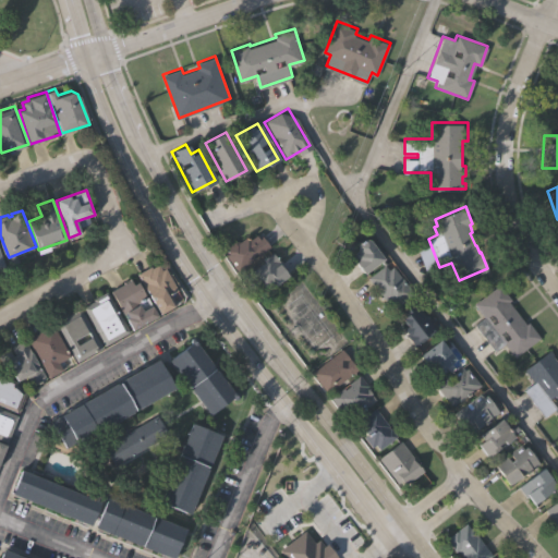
[(269,249),(235,273),(222,254),(255,230),(269,249)]
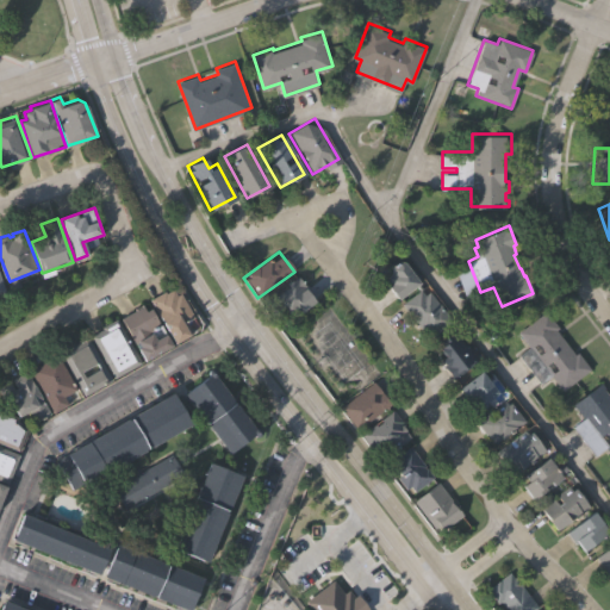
[(417,285),(396,300),(379,277),(400,261),(417,285)]
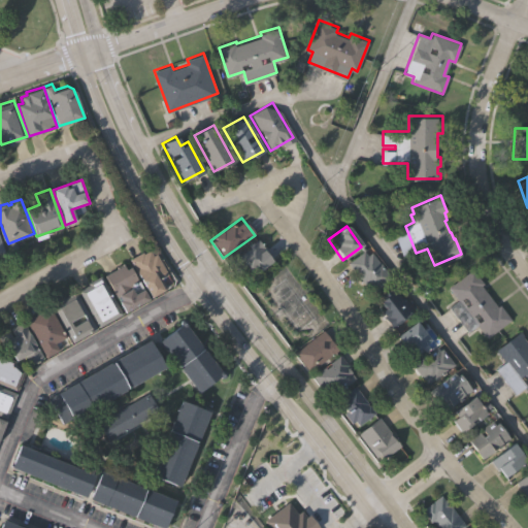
[(252,276),(236,257),(256,240),(272,260),(252,276)]
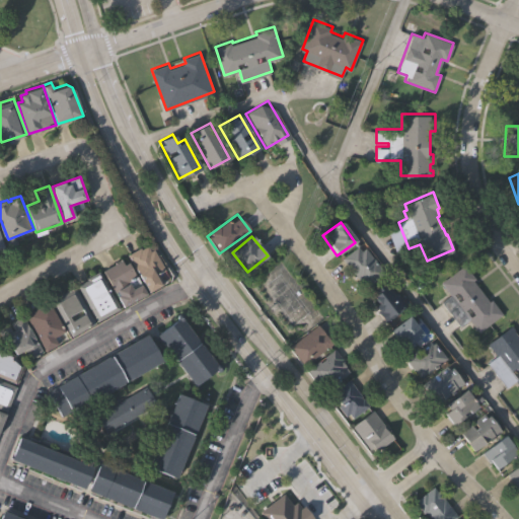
[(150,289),(129,252),(142,245),(143,247),(148,243),(152,249),(156,247),(169,271),(162,275),(165,280),(150,289)]
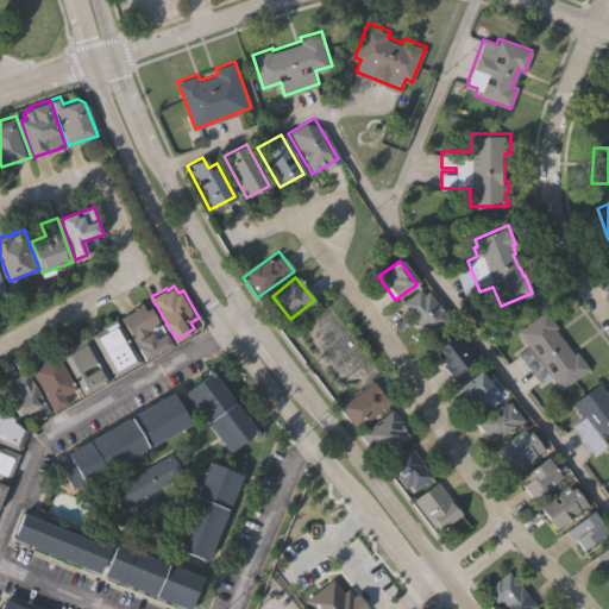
[(450,322),(427,338),(401,303),(424,287),(450,322)]
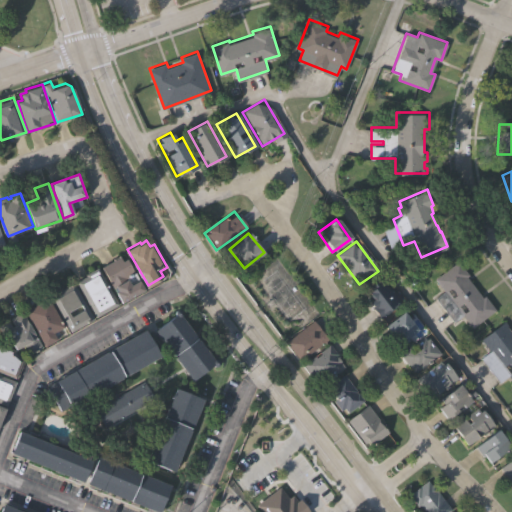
[(123,300),(104,264),(115,258),(114,256),(120,253),(123,259),(128,256),(145,288),(123,300)]
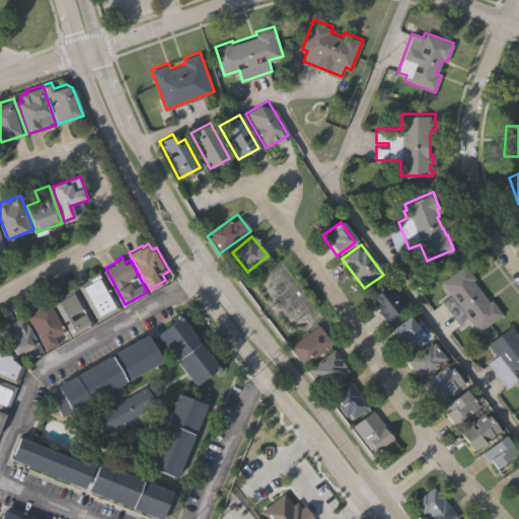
[(472,281),(489,301),(490,299),(501,312),(478,331),(467,318),(460,324),(441,302),(450,294),(441,283),(463,264),(475,278),(472,281)]
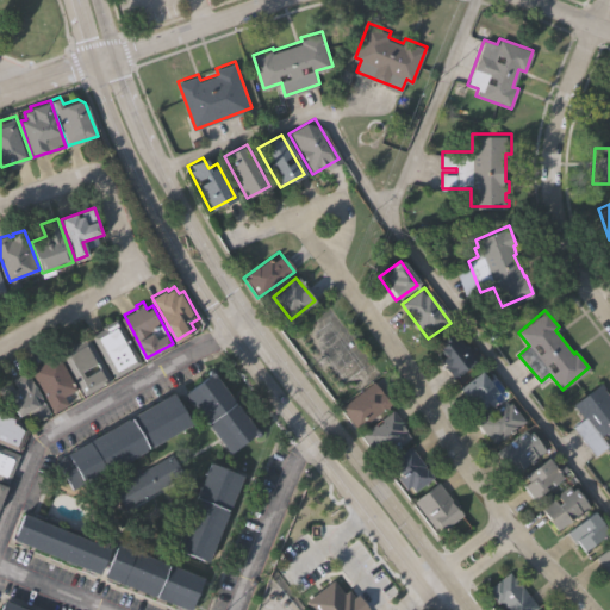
[(116,375),(92,332),(104,325),(101,322),(117,312),(143,360),(116,375)]
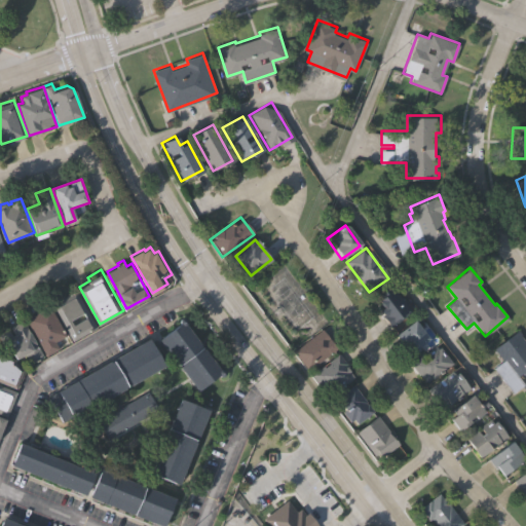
[(73,338),(52,301),(76,288),(97,325),(73,338)]
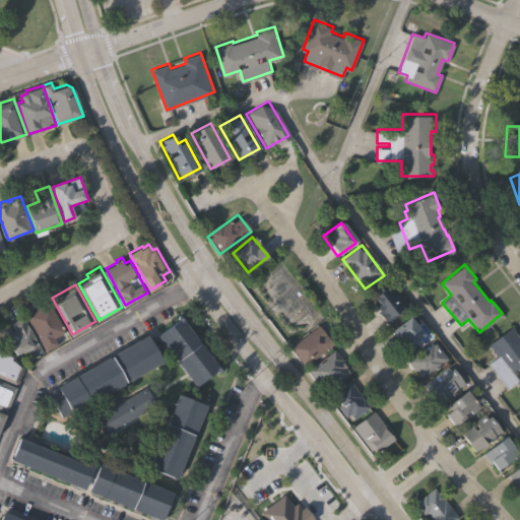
[(406,308),(386,323),(368,300),(388,284),(406,308)]
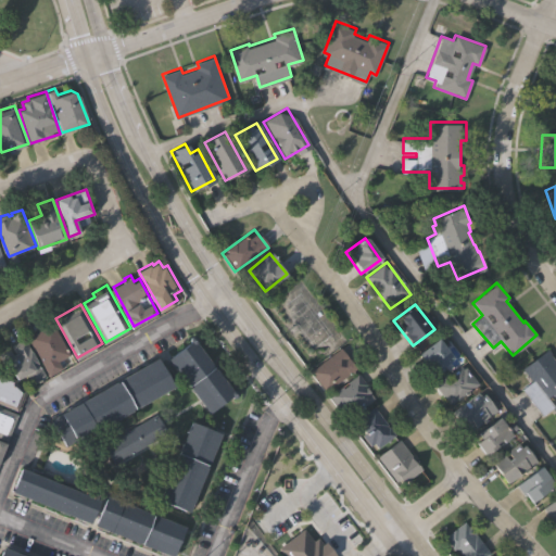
[(50,373),(29,335),(53,321),(71,353),(60,359),(63,366),(50,373)]
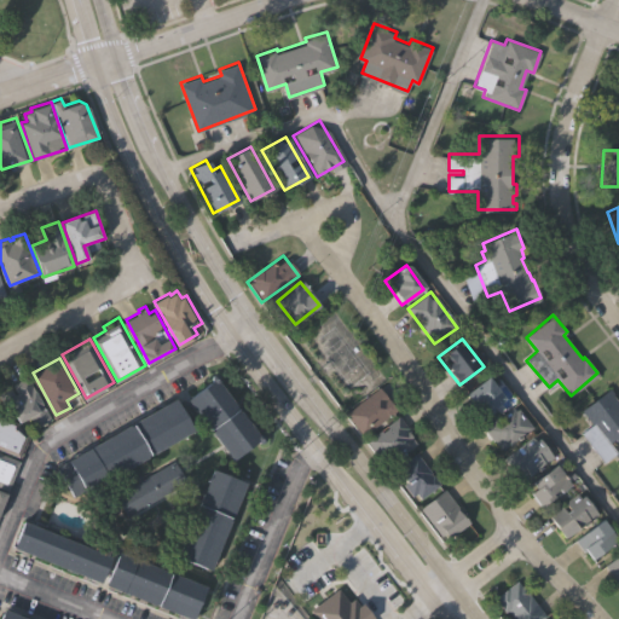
[(0,398),(0,389),(10,386),(15,393),(17,392),(12,383),(28,376),(51,418),(36,427),(29,416),(19,422),(11,409),(7,411),(0,398)]
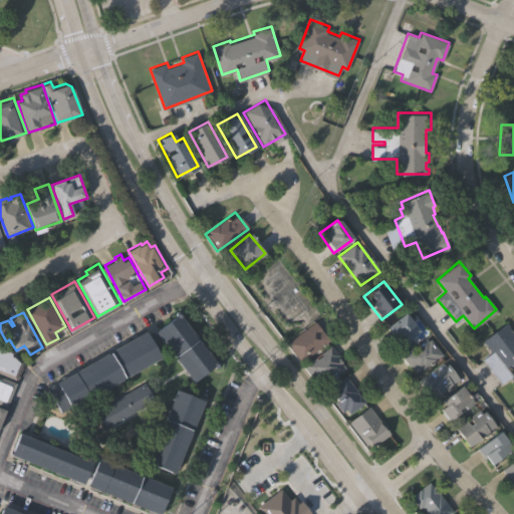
[(219,363),(195,381),(157,331),(182,313),(219,363)]
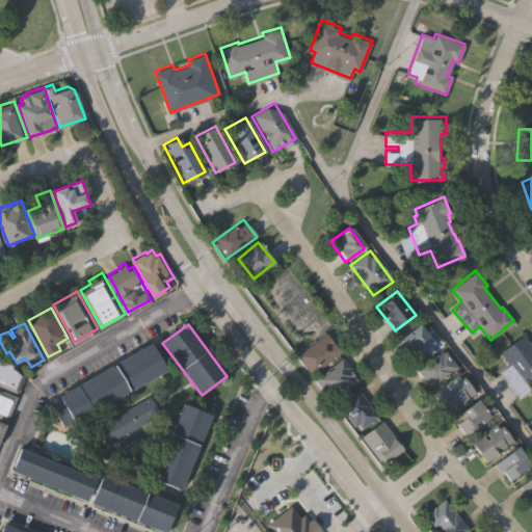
[(432,342),(411,358),(397,340),(418,324),(432,342)]
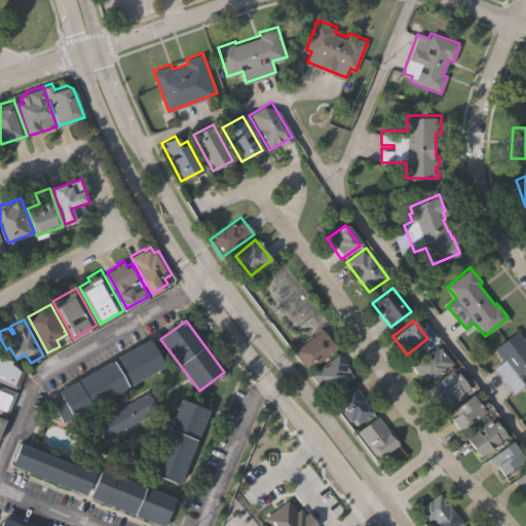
[(307,371),(292,350),(321,329),(336,349),(307,371)]
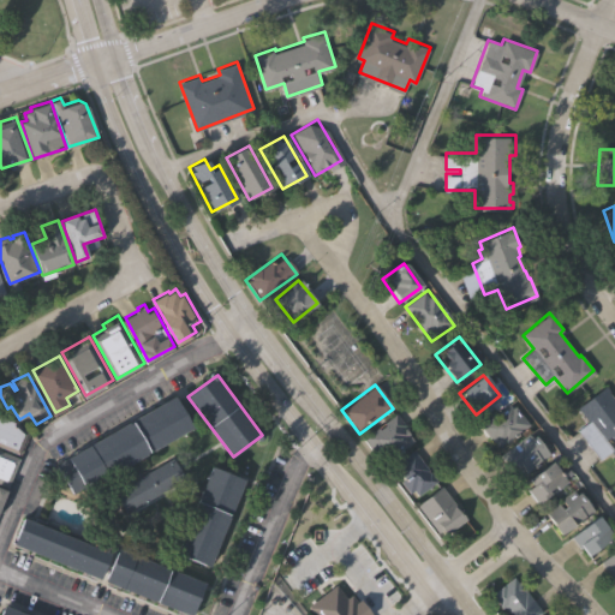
[(607,386),(614,398),(614,455),(611,451),(599,459),(579,430),(590,423),(578,406),(607,386)]
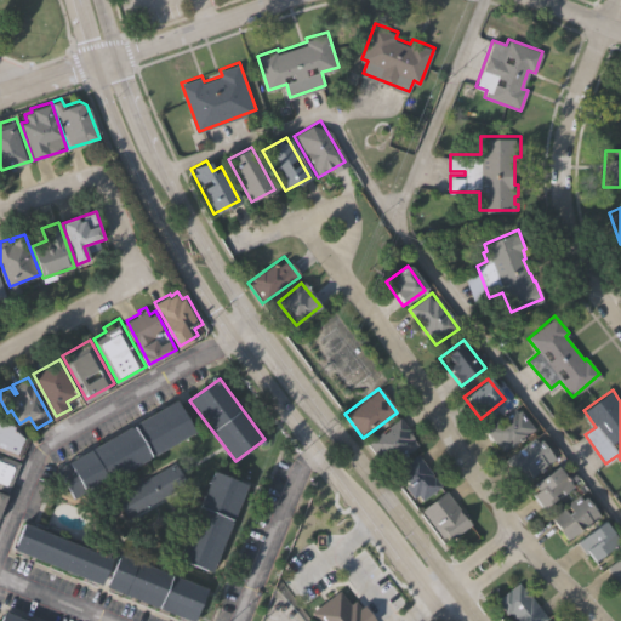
[(177,399),(194,431),(75,497),(58,467),(177,399)]
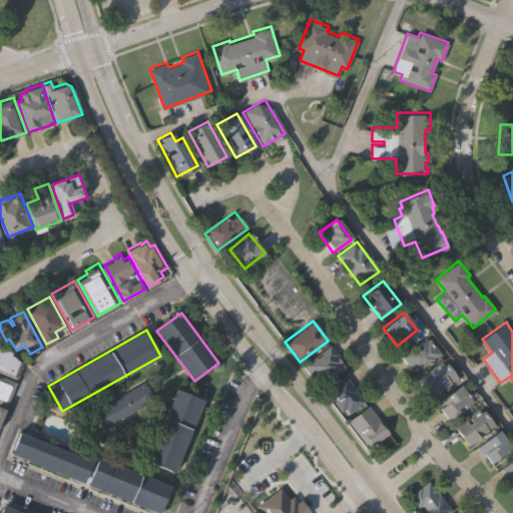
[(426,337),(441,356),(414,376),(400,357),(426,337)]
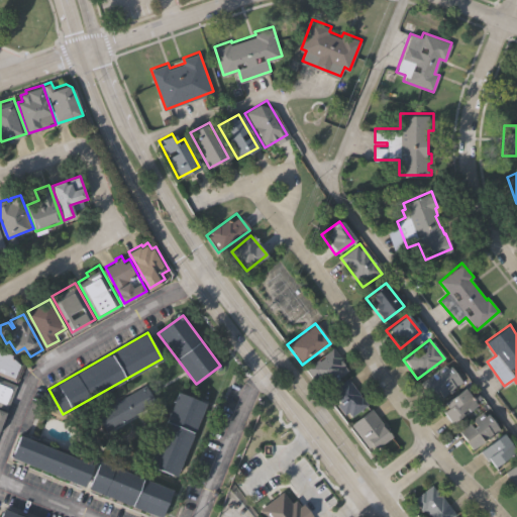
[(15,382),(0,375),(0,347),(15,353),(14,355),(23,364),(15,382)]
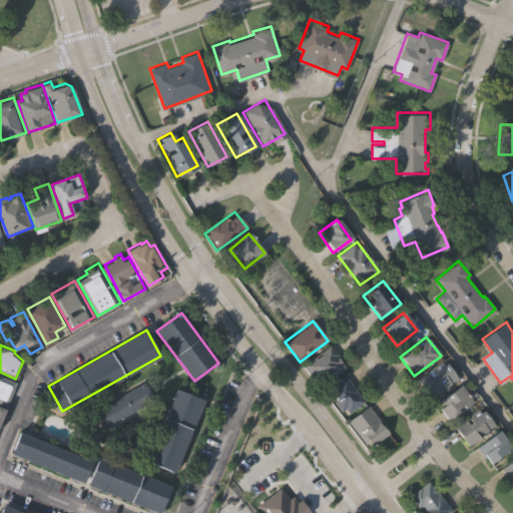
[(303,366),(330,347),(346,369),(319,388),(303,366)]
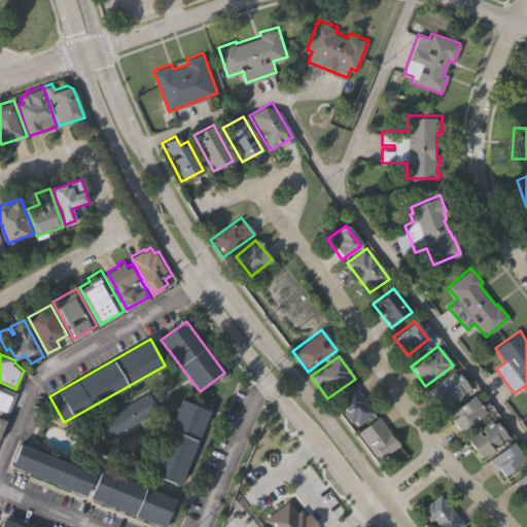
[(441,412),(426,393),(455,372),(469,390),(441,412)]
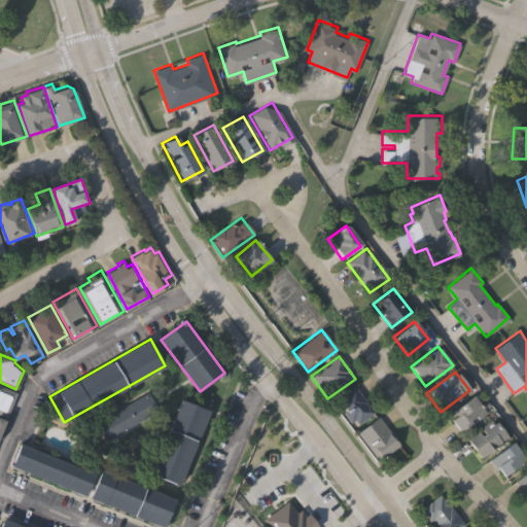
[(6,417),(0,414),(0,385),(16,392),(6,417)]
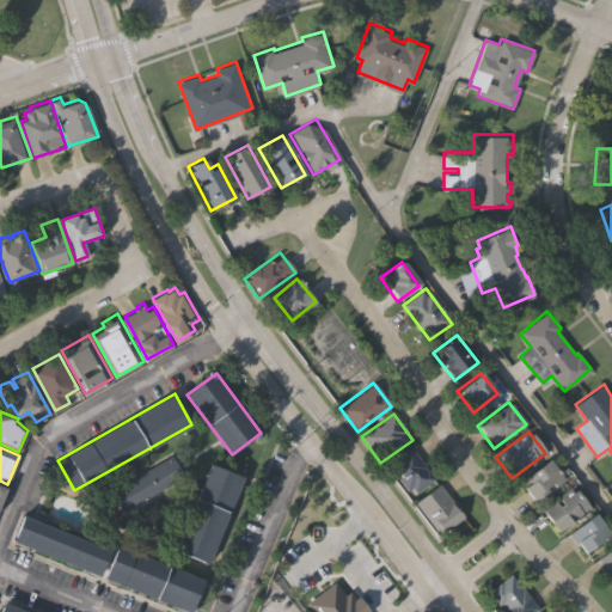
[(411,497),(389,466),(411,450),(434,481),(411,497)]
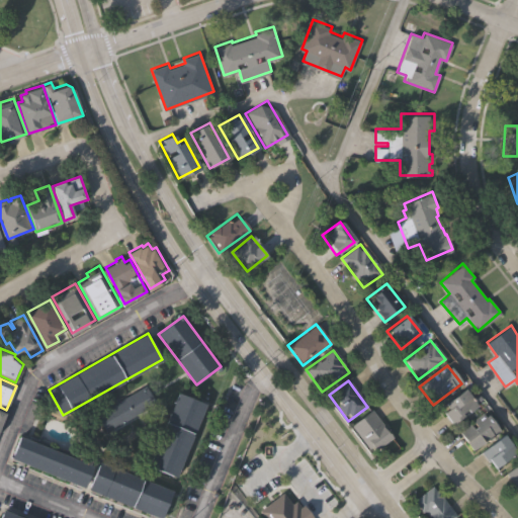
[(98,413),(147,384),(158,403),(108,431),(98,413)]
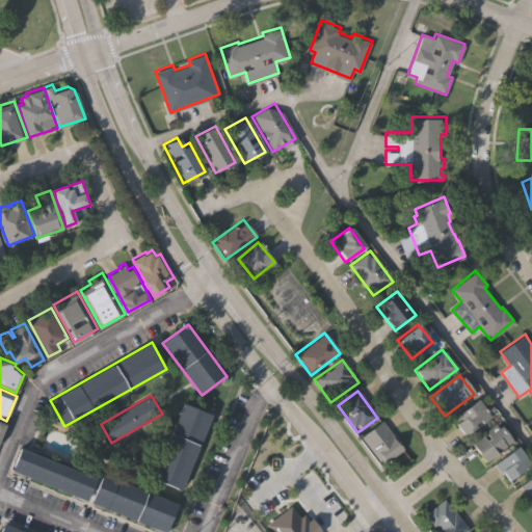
[(489,418),(464,439),(450,421),(476,400),(489,418)]
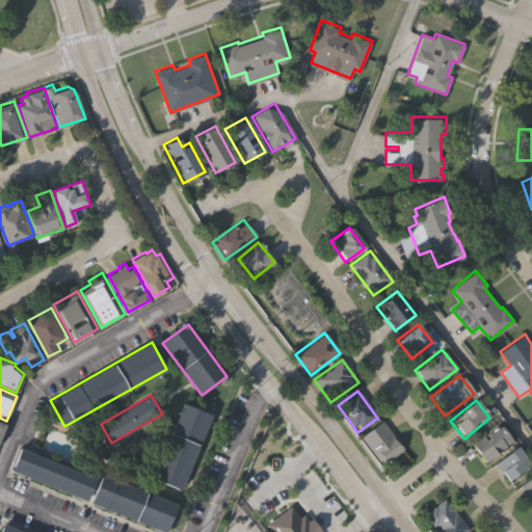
[(182,489),(154,477),(184,402),(212,415),(182,489)]
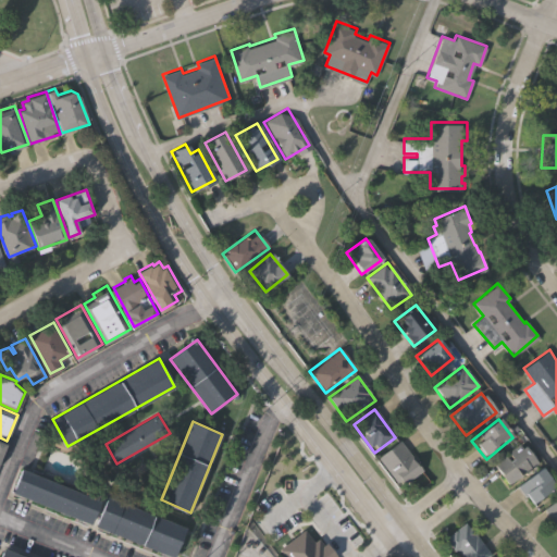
[(422,472),(400,489),(378,458),(398,442),(422,472)]
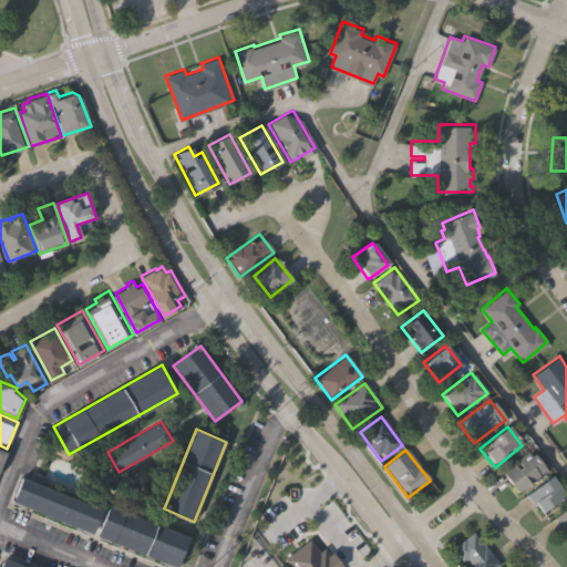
[(501,471),(529,450),(545,472),(517,493),(501,471)]
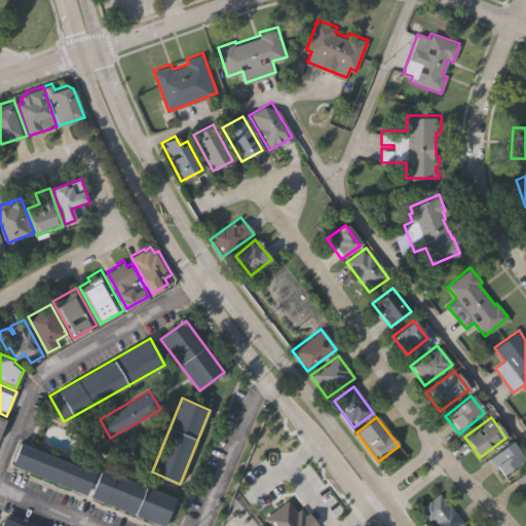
[(86,493),(13,464),(22,442),(96,471),(86,493)]
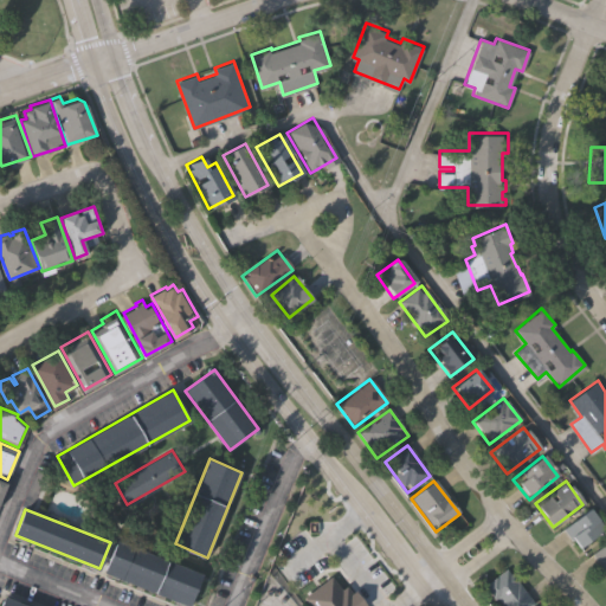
[(562,528),(587,509),(603,529),(578,548),(562,528)]
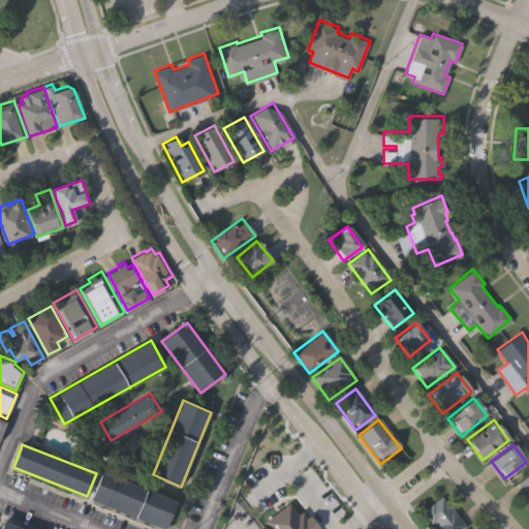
[(166,528),(91,499),(102,469),(178,498),(166,528)]
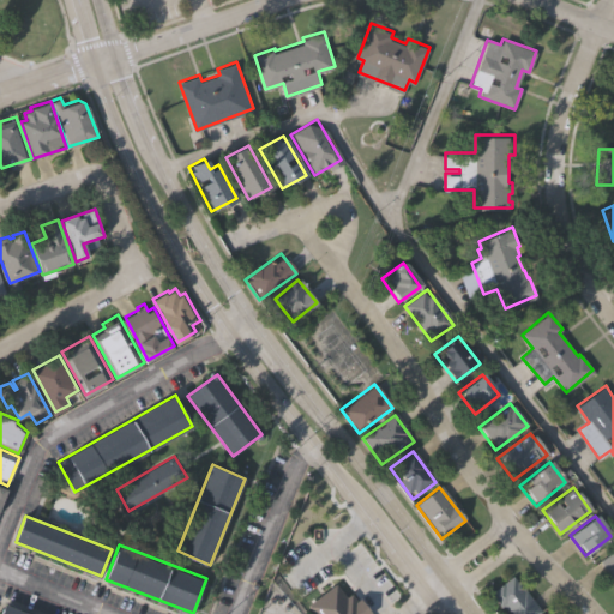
[(613,583),(599,561),(613,549),(613,583)]
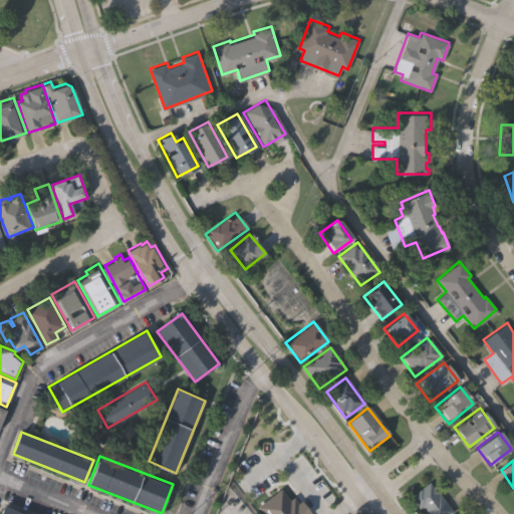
[(449,513),(422,513),(410,499),(429,484),(452,512),(449,513)]
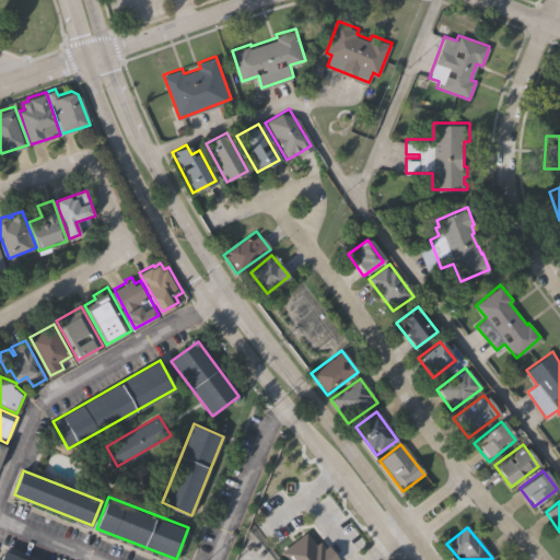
[(287,559),(281,551),(306,532),(316,544),(321,540),(325,547),(328,545),(339,559),(338,559),(287,559)]
